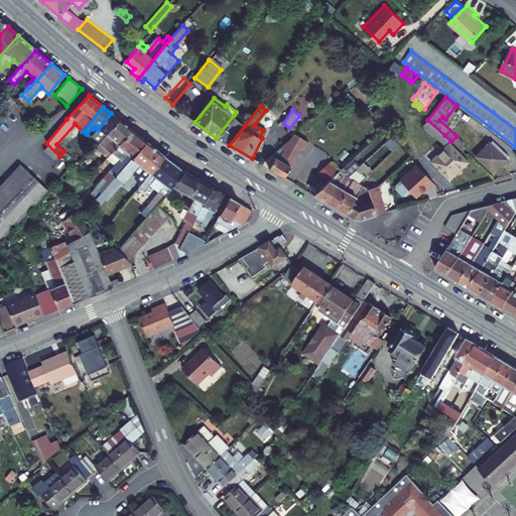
[(99,144),(119,120),(111,113),(98,129),(102,132),(95,141),(99,144)]
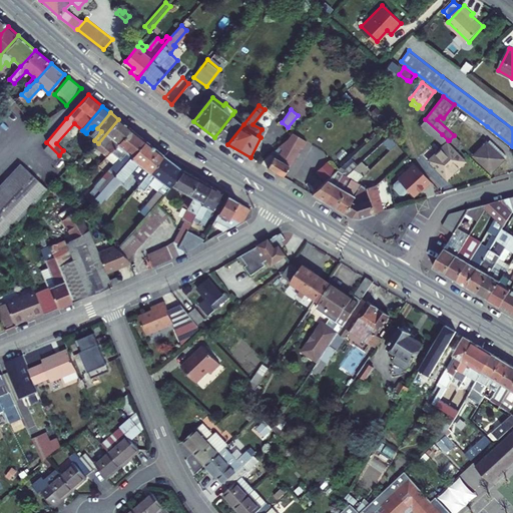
[(232,114),(214,137),(227,144),(243,124),(232,114)]
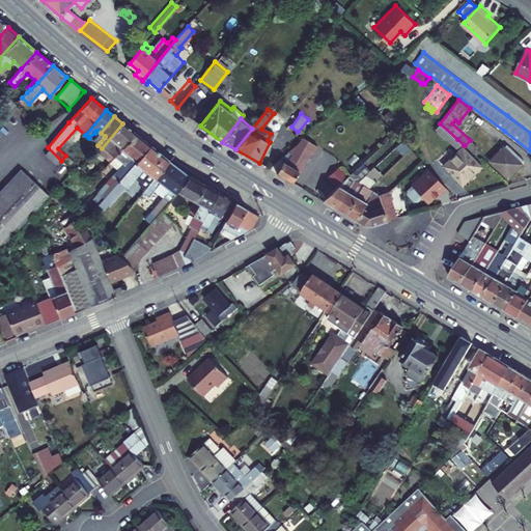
[(466,133),(476,121),(471,118),(460,130),(466,133)]
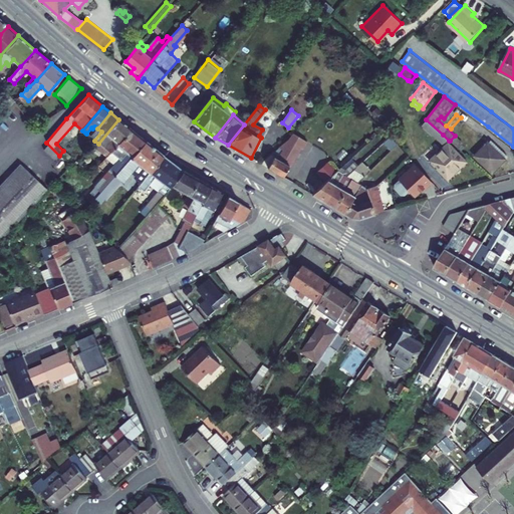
[(131,130),(118,119),(98,144),(110,154),(131,130)]
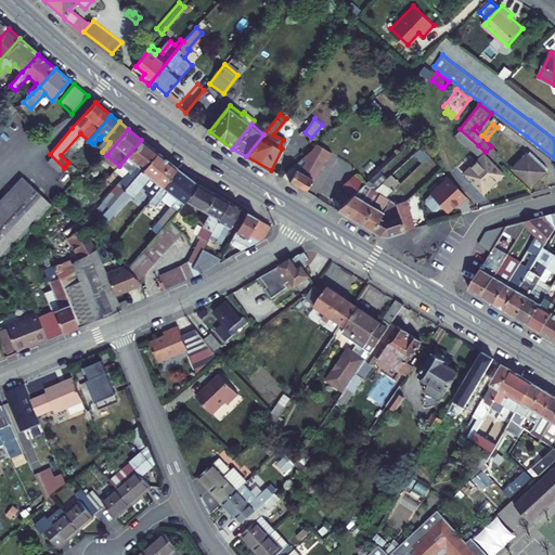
[(478,145),(460,129),(455,134),(474,151),(478,145)]
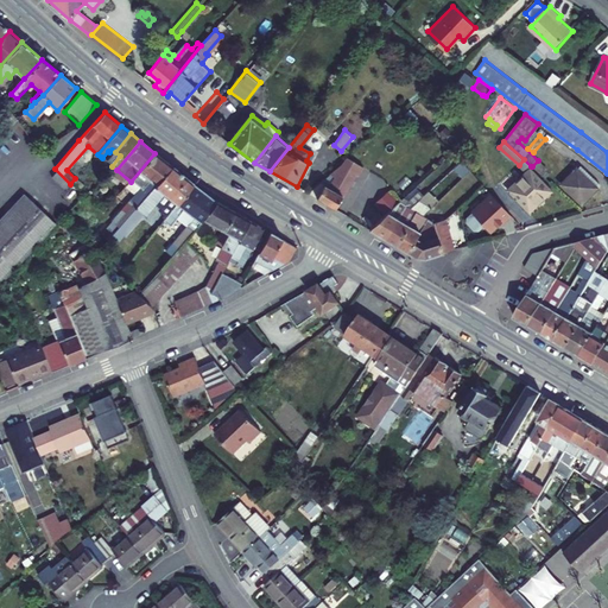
[(107,229),(114,235),(172,166),(154,153),(131,182),(140,189),(137,194),(112,221),(113,223),(107,229)]
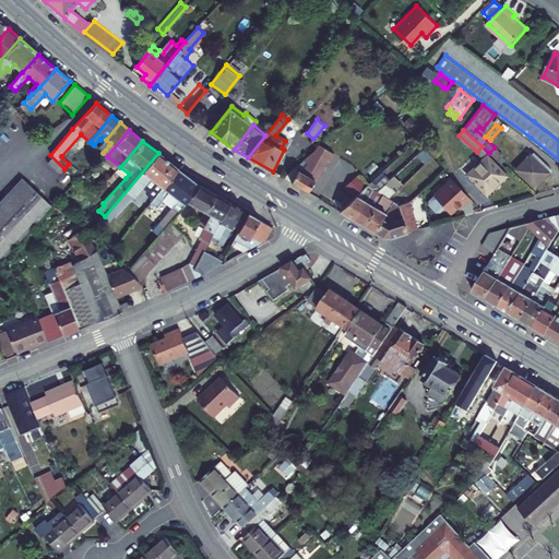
[(295,167),(287,173),(284,178),(308,192),(331,152),(319,145),(314,152),(314,151),(306,157),(308,159),(301,171),(295,167)]
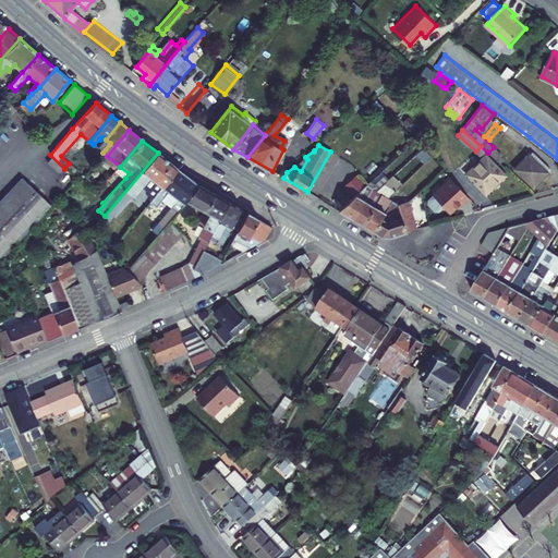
[(432,156),(423,147),(419,152),(427,160),(432,156)]
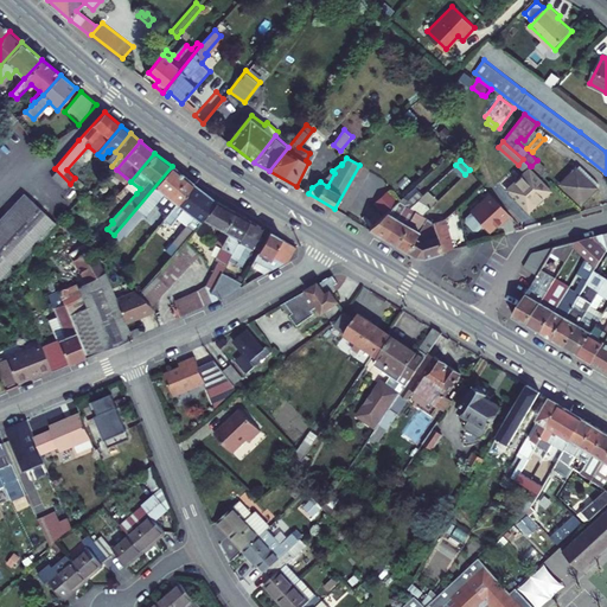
[(580,203),(599,183),(579,164),(576,166),(575,166),(560,183),(580,203)]
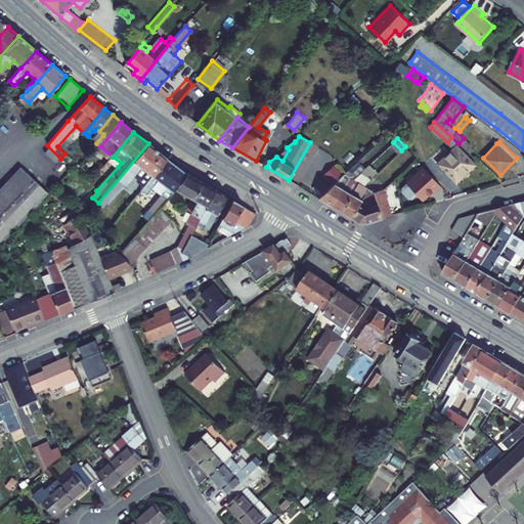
[(142,189),(147,183),(167,159),(148,143),(98,203),(97,204),(102,209),(107,203),(122,186),(126,186),(131,180),(142,189)]
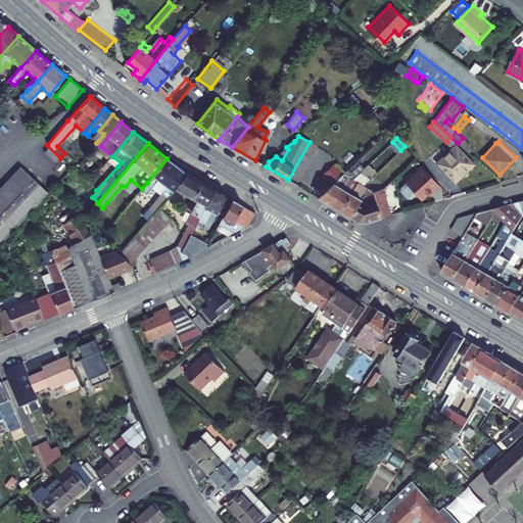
[(455,182),(474,163),(456,144),(436,162),(455,182)]
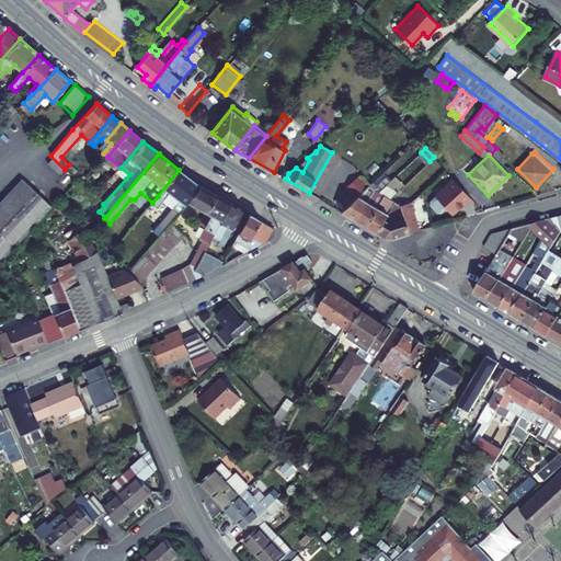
[(121,168),(107,157),(103,161),(116,172),(117,171),(121,168)]
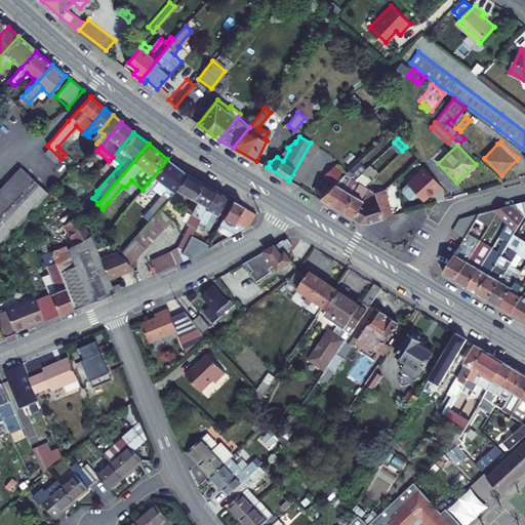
[(59,159),(49,149),(44,154),(54,164),(59,159)]
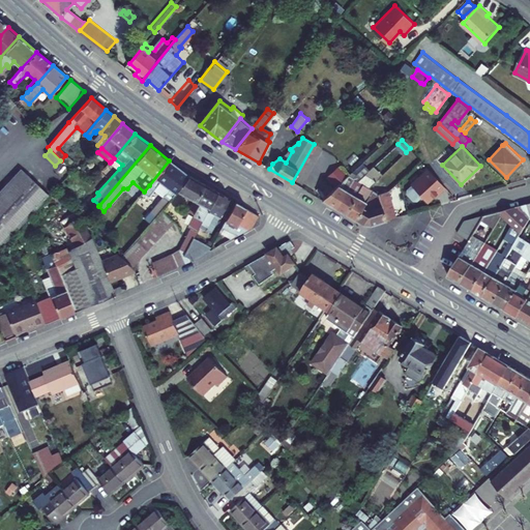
[(67,166),(71,162),(65,155),(61,160),(67,166)]
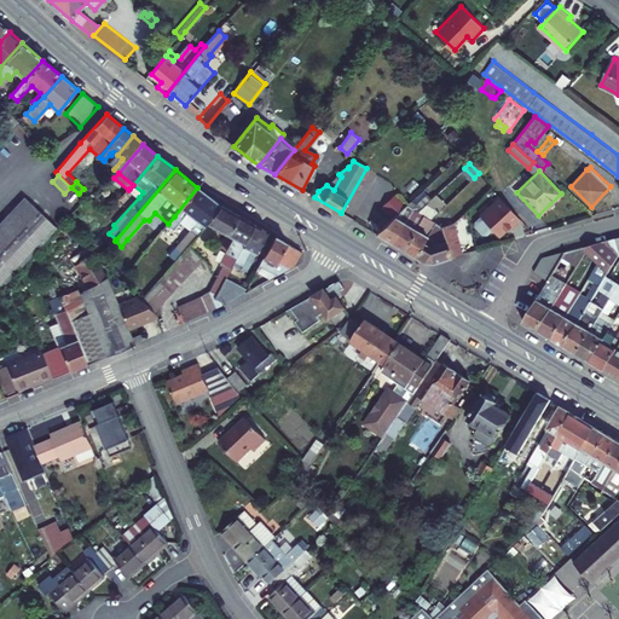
[(139,197),(143,192),(133,185),(129,189),(139,197)]
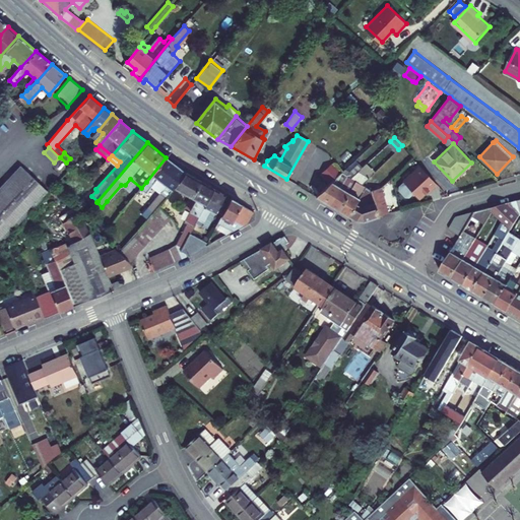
[(166,157),(146,182),(152,187),(158,181),(172,191),(174,188),(186,174),(166,157)]
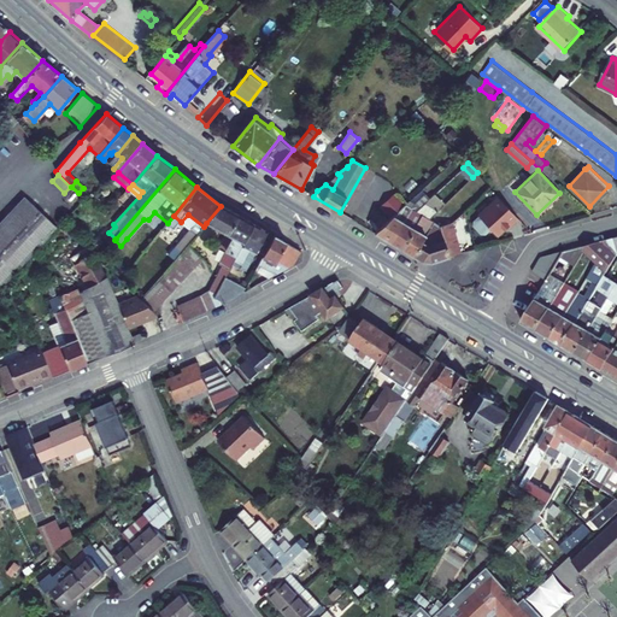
[(375,233),(391,242),(411,207),(416,210),(425,201),(430,197),(427,193),(413,204),(409,200),(375,233)]
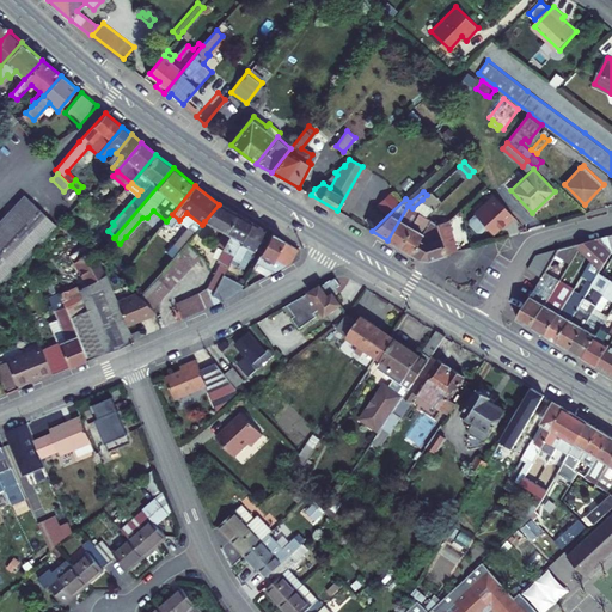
[(0,287),(11,275),(40,245),(57,226),(24,196),(0,221),(0,287)]
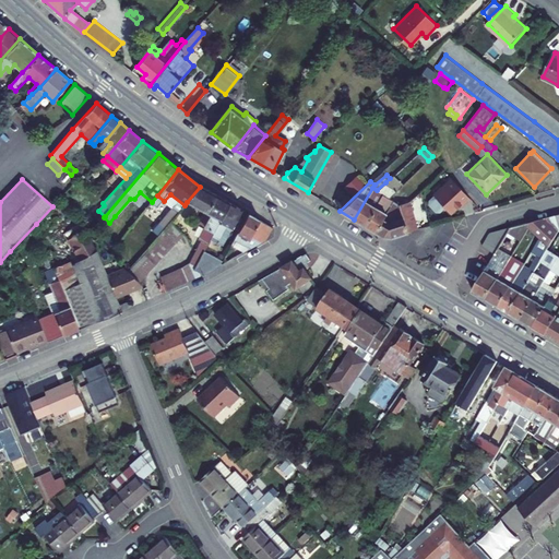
[(466,205),(473,200),(456,182),(455,180),(437,198),(453,215),(465,204),(466,205)]
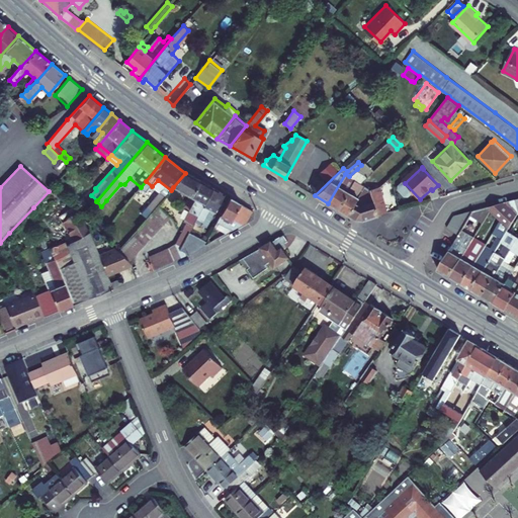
[(328,203),(337,208),(354,180),(360,183),(372,171),(370,169),(364,174),(357,169),(349,176),(345,174),(328,203)]
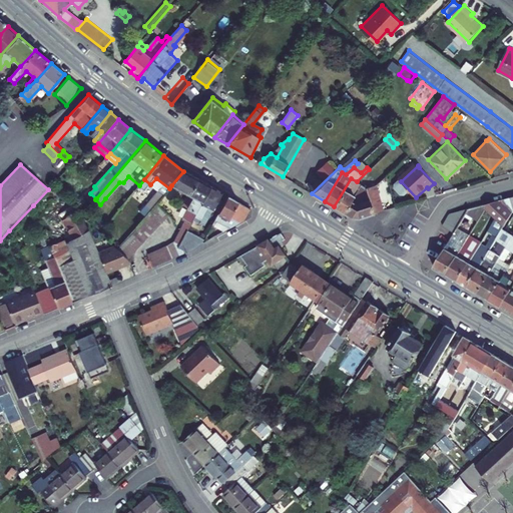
[(334,206),(345,212),(362,184),(366,186),(377,183),(384,177),(378,170),(360,183),(357,181),(351,178),(334,206)]
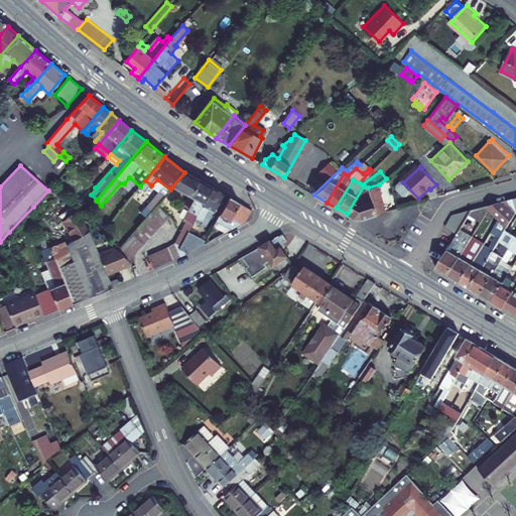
[(201,181),(184,172),(172,186),(191,197),(201,181)]
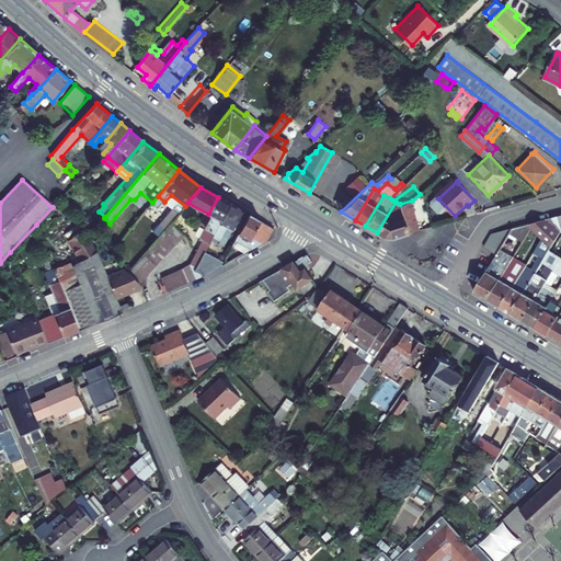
[(185,206),(171,195),(164,202),(173,208),(179,214),(185,206)]
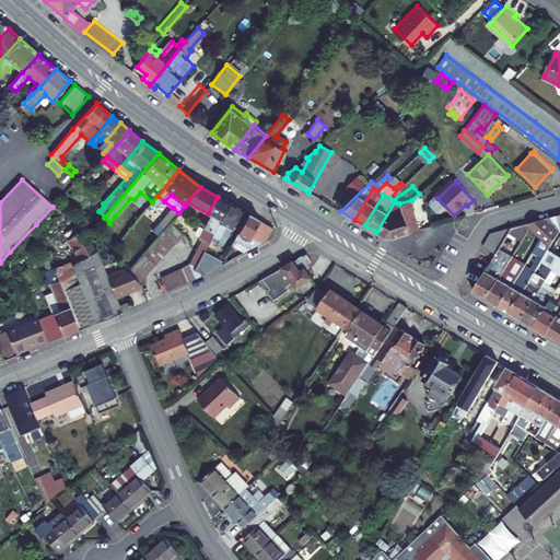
[(218,197),(208,213),(211,216),(198,240),(200,242),(195,253),(189,264),(188,265),(181,268),(187,282),(187,283),(188,283),(202,277),(193,271),(195,267),(198,263),(202,252),(205,253),(212,237),(230,203),(218,197)]
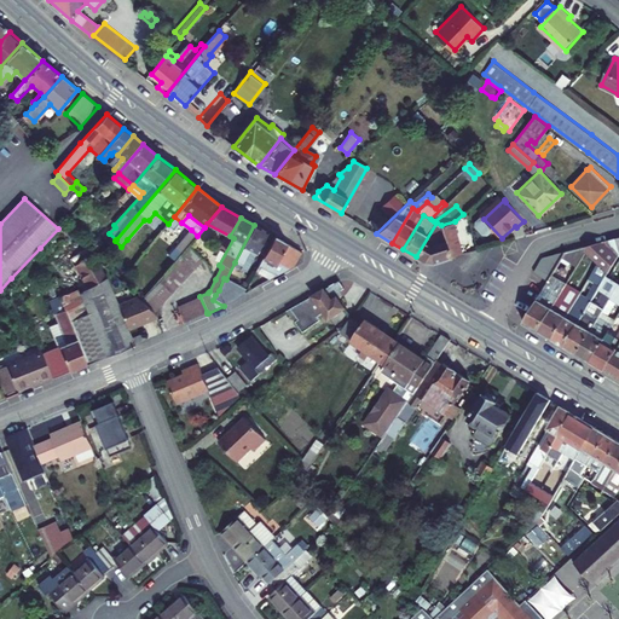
[(131,242),(146,223),(152,223),(149,220),(144,220),(127,239),(131,242)]
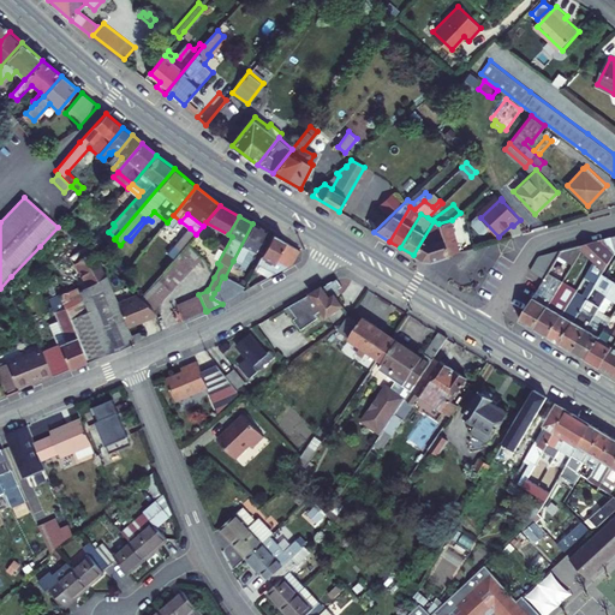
[(434,221),(413,255),(421,261),(429,262),(461,251),(452,220),(439,224),(434,221)]
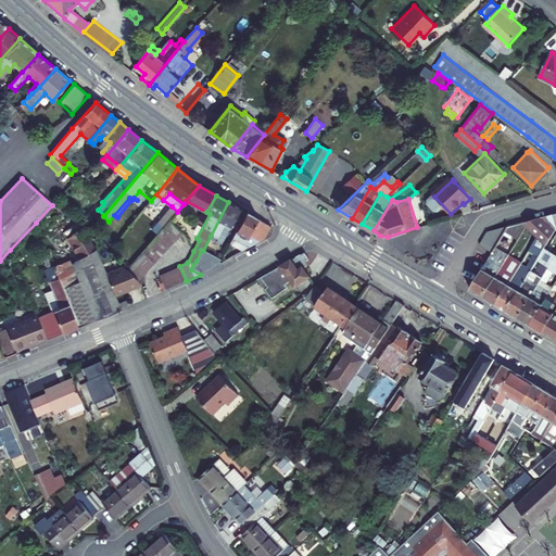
[(117,217),(128,229),(146,207),(137,200),(131,200),(117,217)]
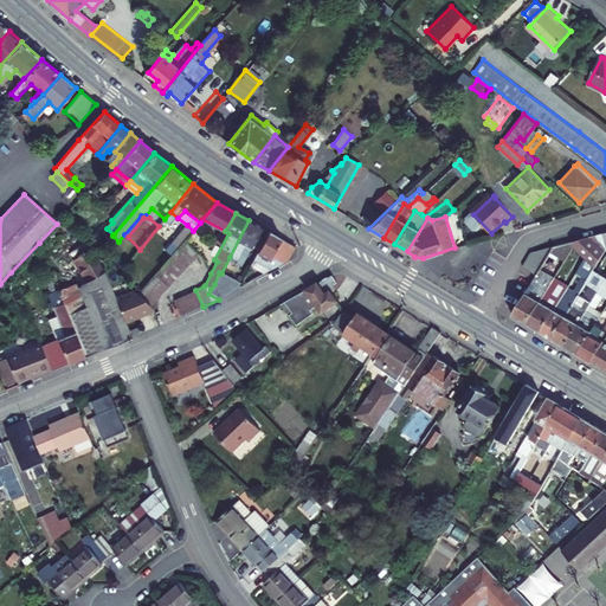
[(250,251),(263,227),(249,220),(230,257),(237,260),(236,264),(240,266),(249,250),(250,251)]
